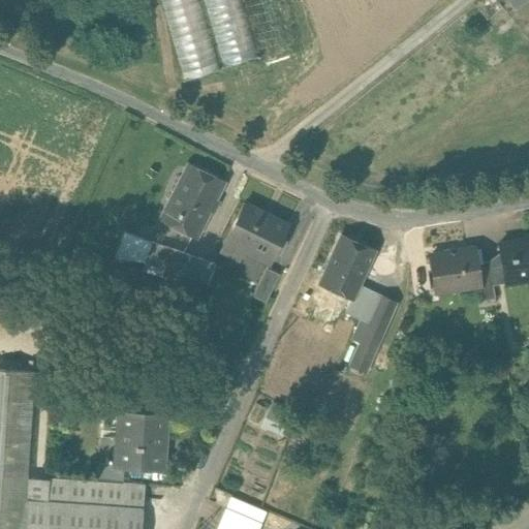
[(501,5),(486,19),(496,32),(512,19),(501,5)]
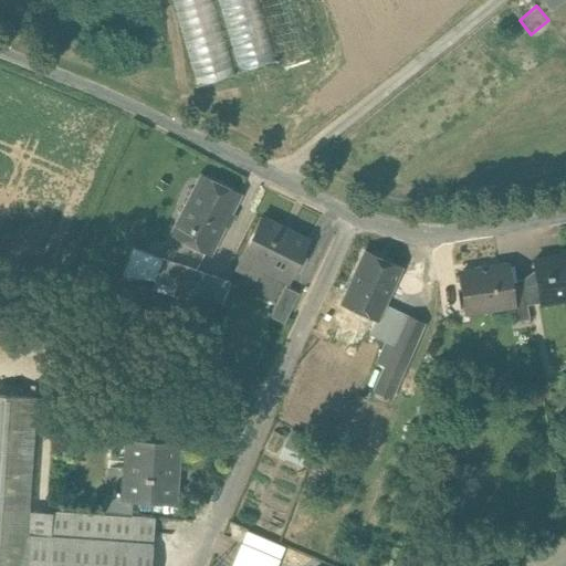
[(202,177),(173,236),(209,254),(239,195),(202,177)]
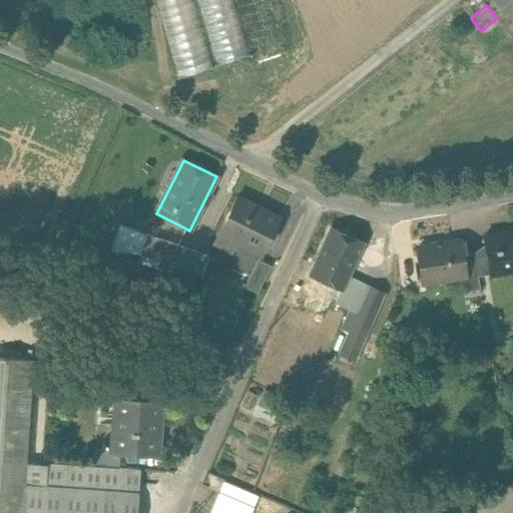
[(280,219),(236,197),(214,242),(232,251),(237,242),(262,254),(280,219)]
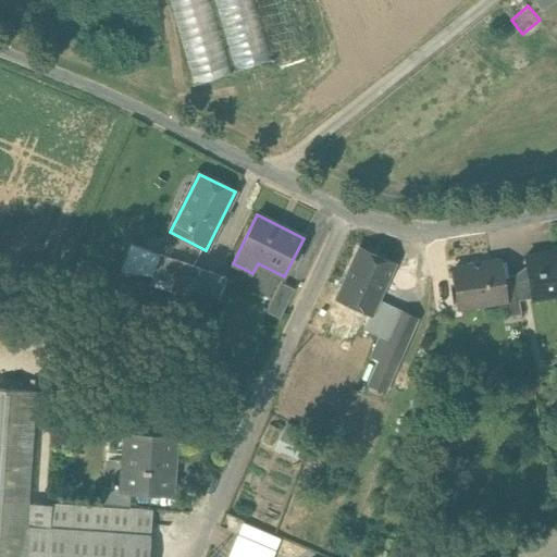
[(395,264),(359,248),(336,299),(372,316),(395,264)]
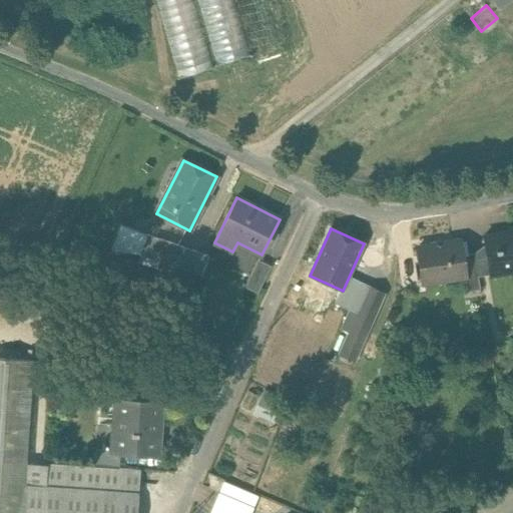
[(509,232),(484,236),(486,252),(490,275),(512,271),(512,228),(509,229),(509,232)]
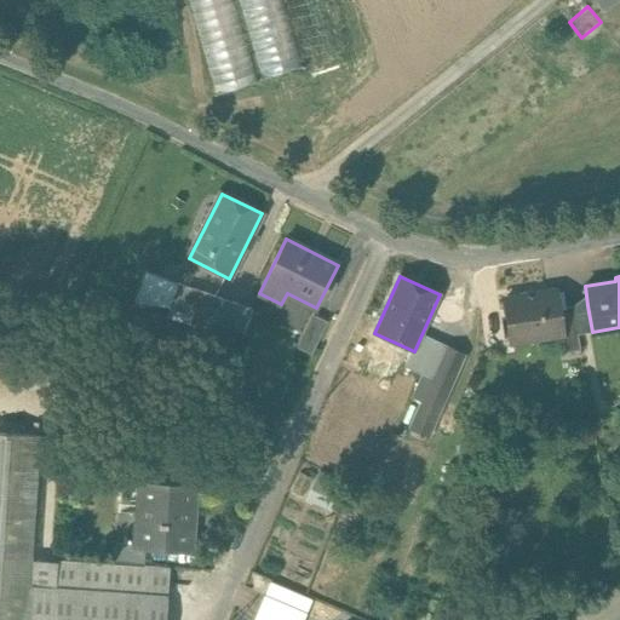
[(556,292),(504,300),(511,343),(561,334),(562,334),(558,309),(556,292)]
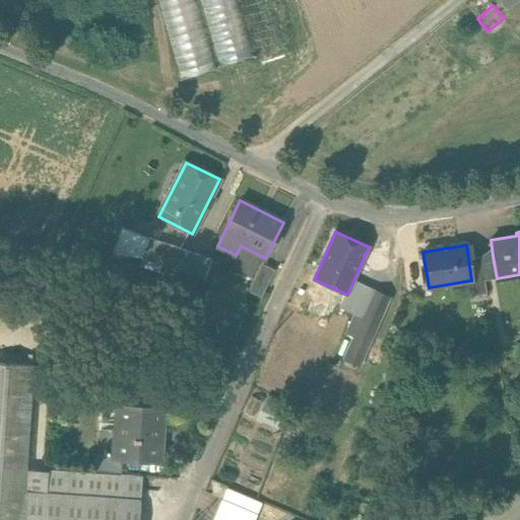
[(195,261),(161,250),(156,265),(169,267),(204,279),(211,260),(197,255),(195,261)]
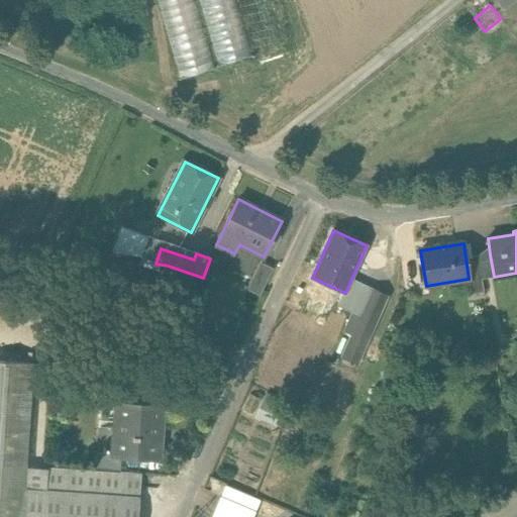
[(490,254),(478,255),(482,279),(494,277),(490,254)]
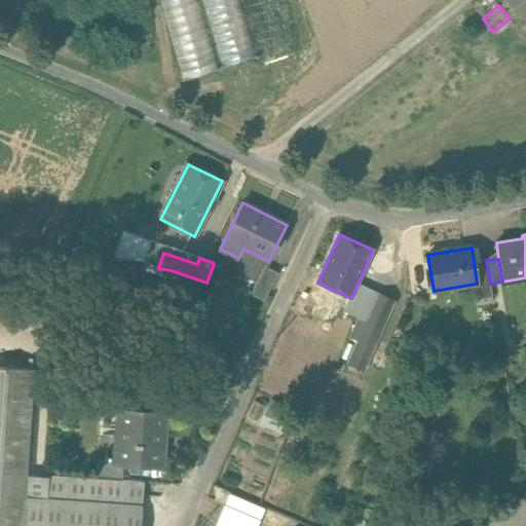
[(486,260),(474,262),(477,284),(476,284),(479,299),(492,297),(490,284),(486,260)]
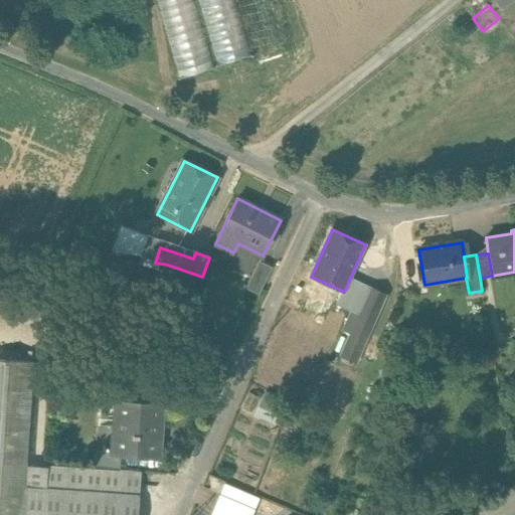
[(260,261),(245,289),(259,295),(273,268),(260,261)]
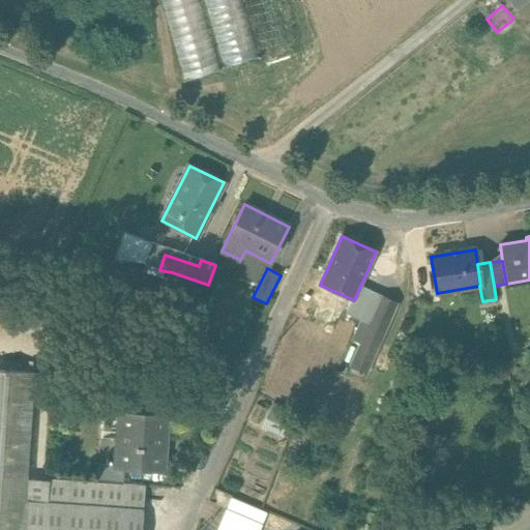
[(382,297),(371,322),(362,319),(354,340),(361,343),(351,366),(366,373),(396,303),(382,297)]
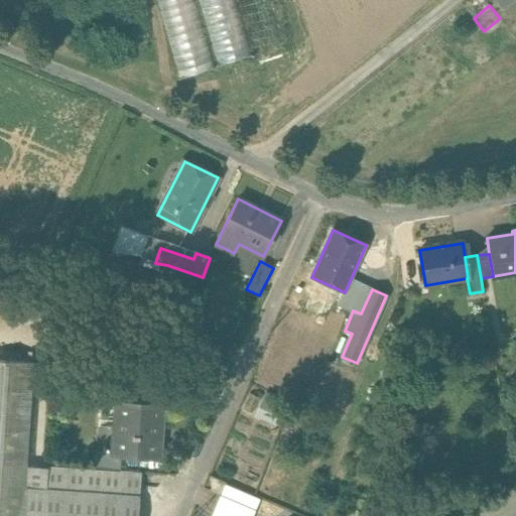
[(34,363),(0,360),(0,515),(23,515),(27,466),(34,363)]
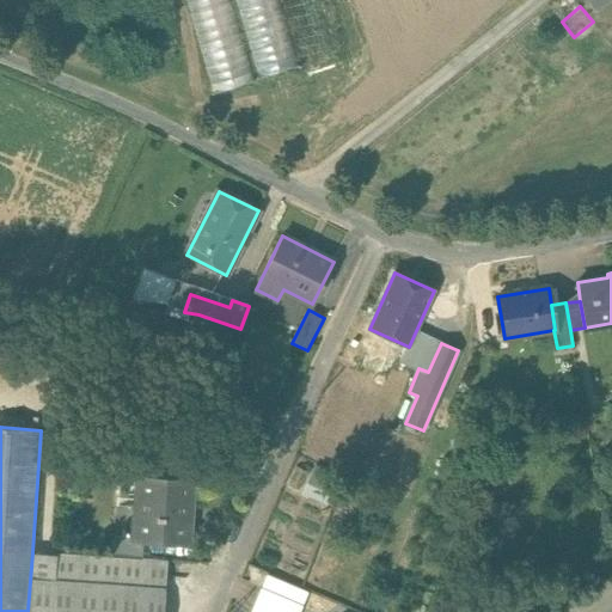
[(194,483),(138,479),(134,538),(134,539),(144,540),(189,544),(194,483)]
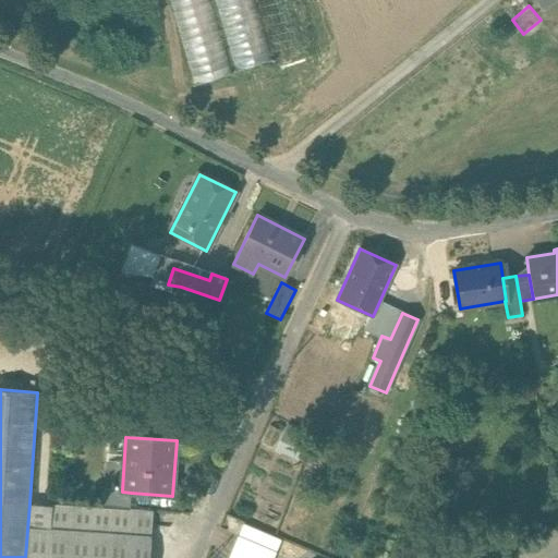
[(122,490),(105,489),(104,506),(130,508),(131,493),(122,492),(122,490)]
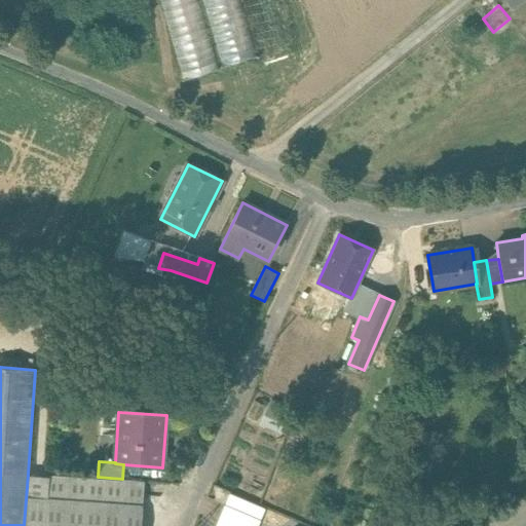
[(141,525),(144,482),(28,475),(24,525),(141,525)]
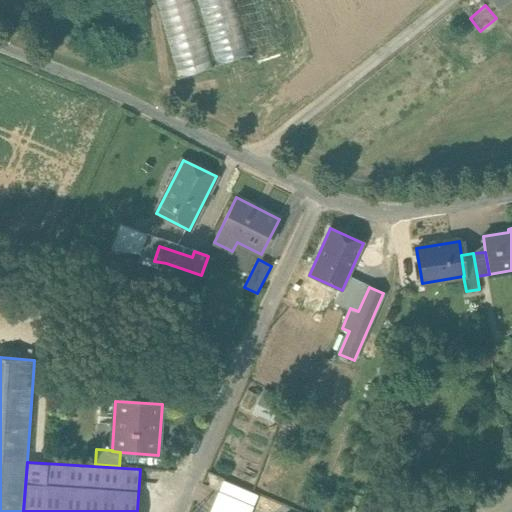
[(249,511),(256,497),(224,483),(211,511),(249,511)]
